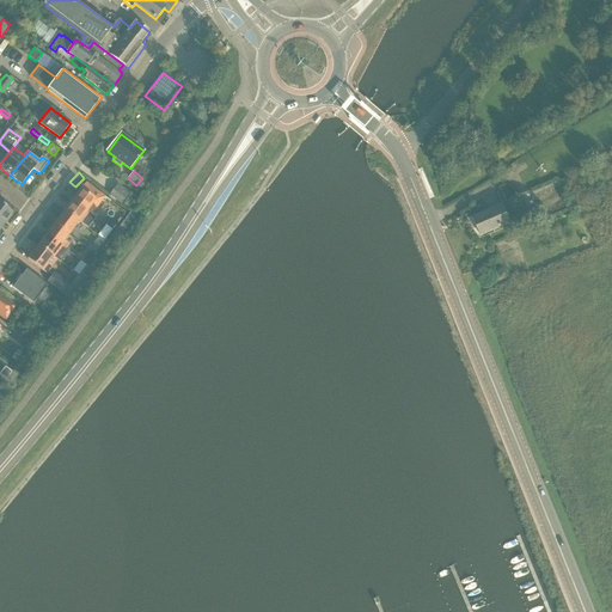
[(122,203),(129,193),(118,184),(110,195),(122,203)]
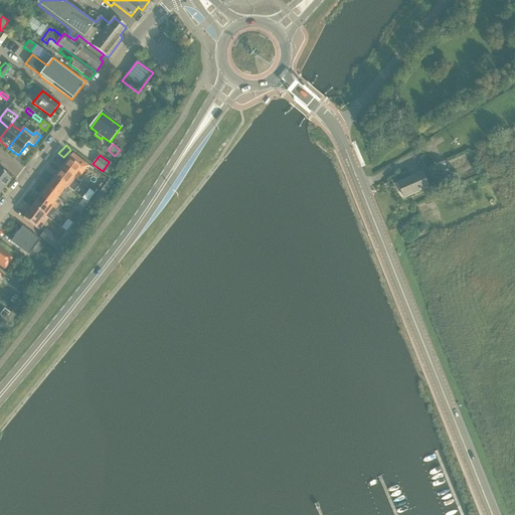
[(77,180),(89,165),(79,158),(75,164),(68,159),(61,168),(77,180)]
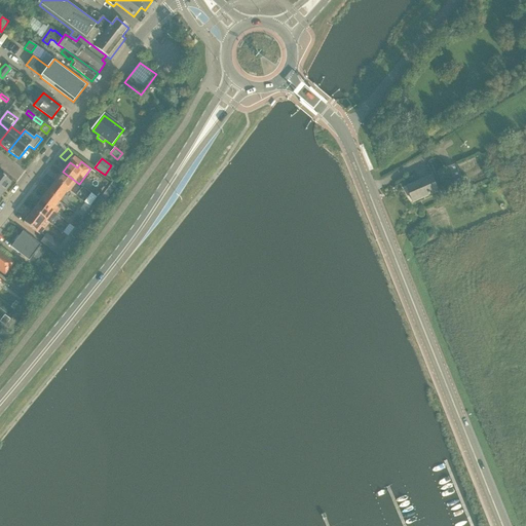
[(464,189),(462,186),(463,185),(455,165),(444,170),(452,190),(452,189),(454,193),(464,189)]
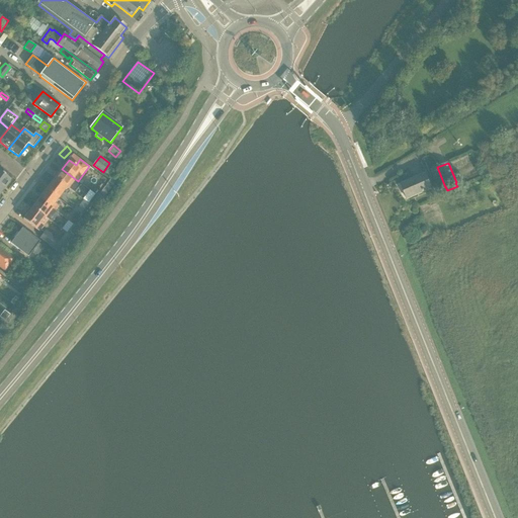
[(111,167),(106,174),(110,176),(114,170),(111,167)]
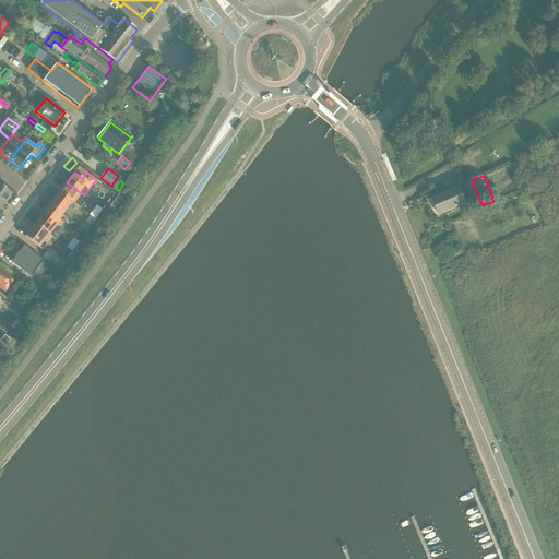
[(88,199),(84,195),(67,182),(59,192),(72,202),(76,205),(81,209),(88,199)]
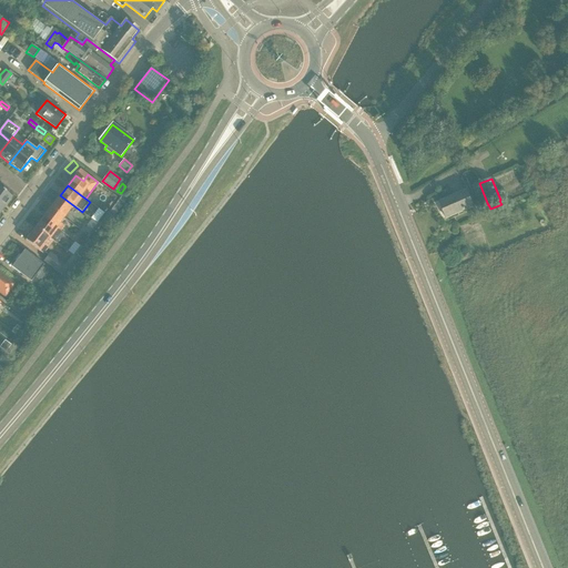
[(0,206),(3,209),(12,196),(0,188),(0,206)]
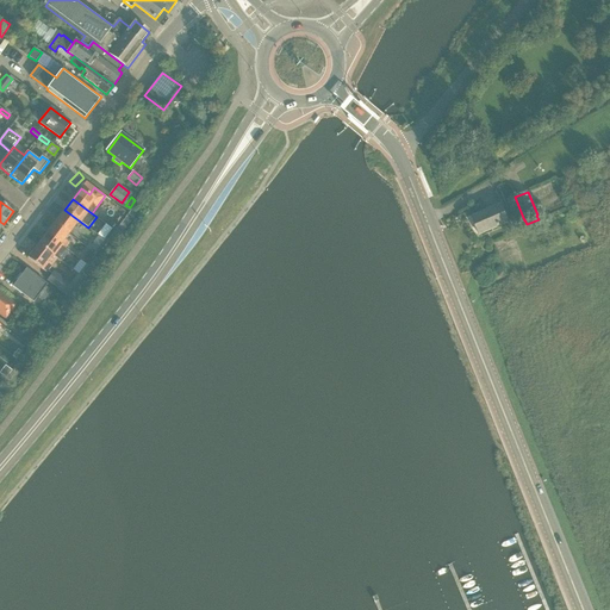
[(479,235),(509,223),(503,205),(473,217),(479,235)]
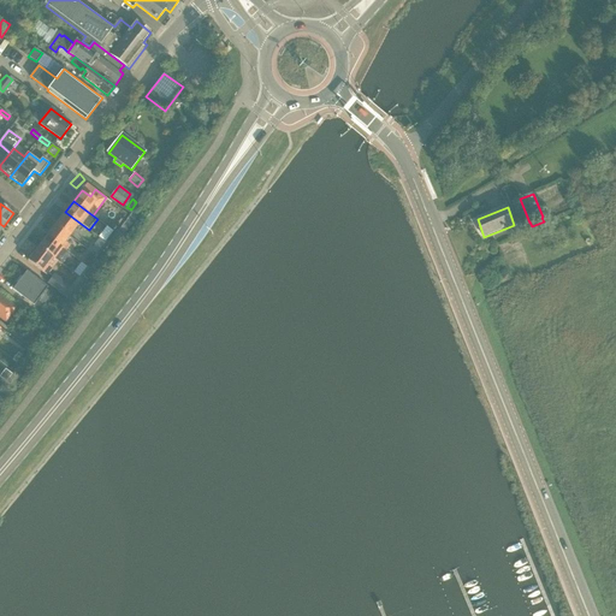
[(70,235),(80,223),(65,212),(57,225),(70,235)]
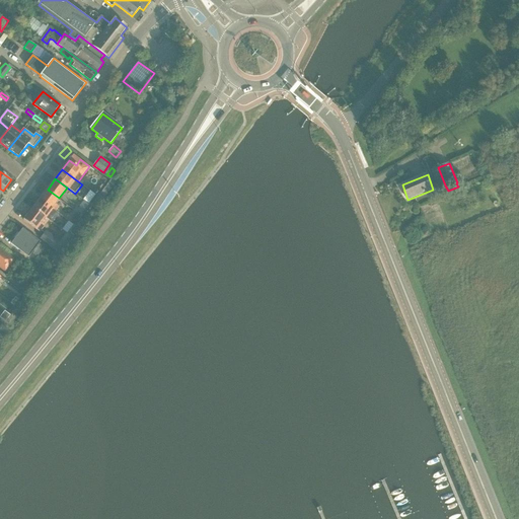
[(109,179),(97,196),(102,200),(115,183),(109,179)]
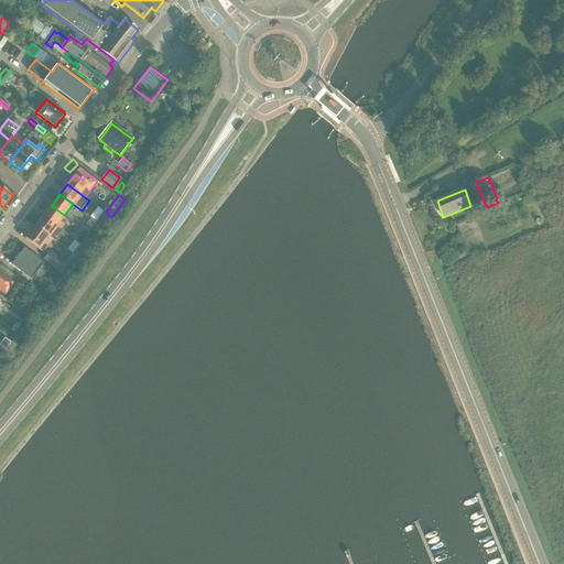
[(132,212),(139,203),(133,199),(127,208),(132,212)]
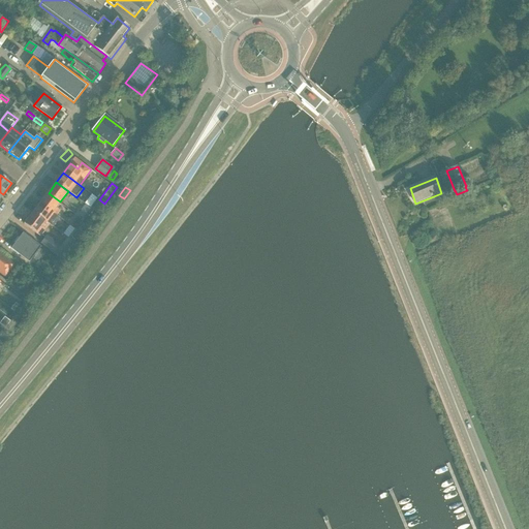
[(56,208),(60,201),(49,193),(40,203),(57,215),(60,211),(56,208)]
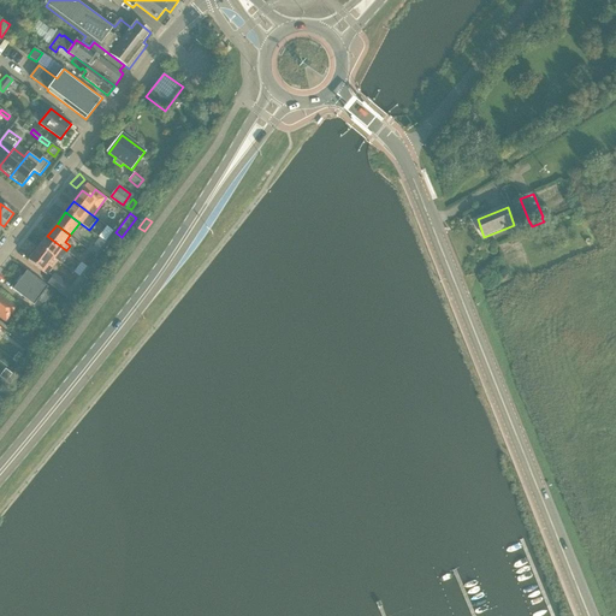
[(116,232),(107,244),(113,248),(122,237),(116,232)]
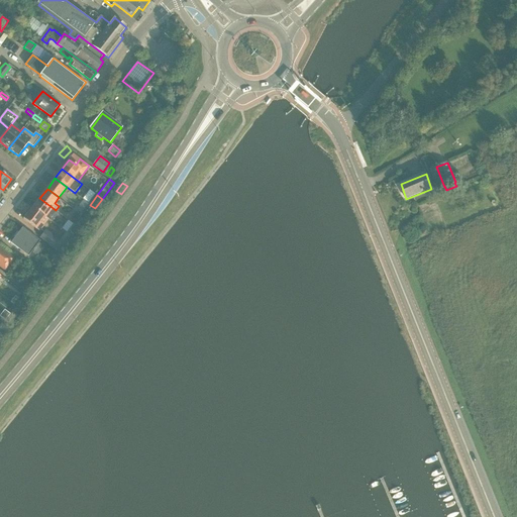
[(59,213),(56,210),(39,198),(32,207),(48,219),(48,220),(52,222),(59,213)]
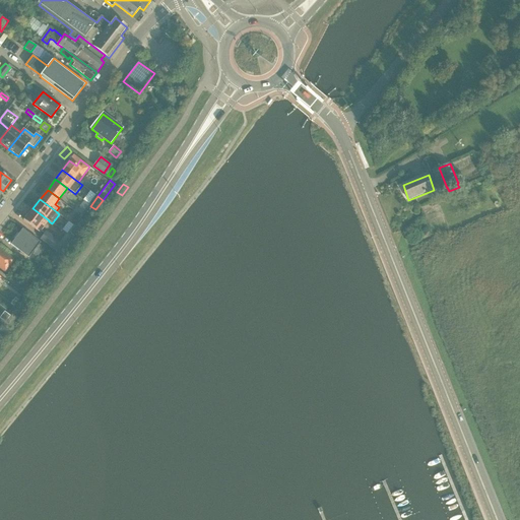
[(88,206),(82,201),(77,208),(83,212),(88,206)]
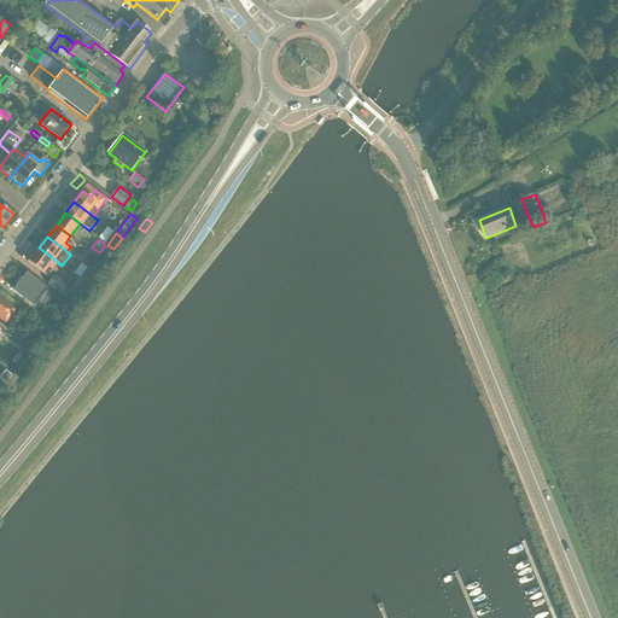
[(52,270),(58,263),(58,262),(39,248),(29,262),(47,277),(52,270)]
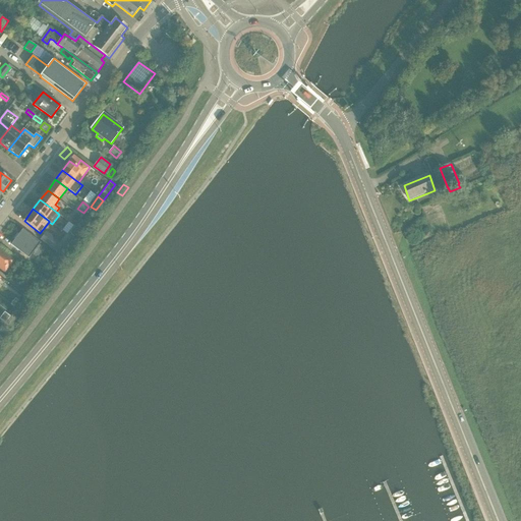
[(29,258),(41,243),(22,230),(11,245),(29,258)]
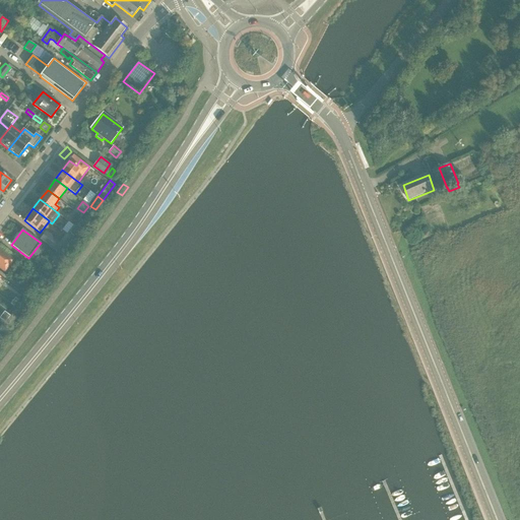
[(71,230),(67,235),(72,239),(76,234),(71,230)]
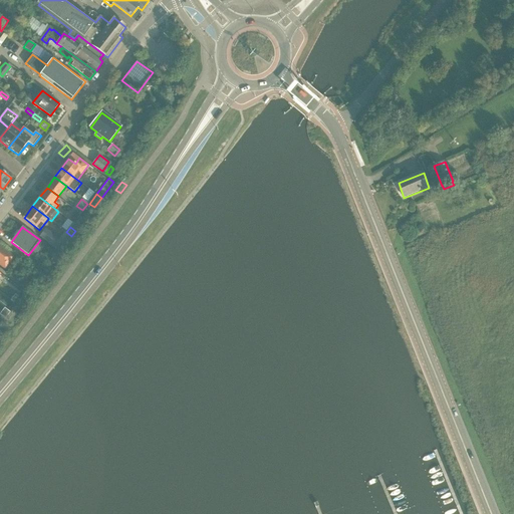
[(45,230),(40,236),(53,247),(59,240),(45,230)]
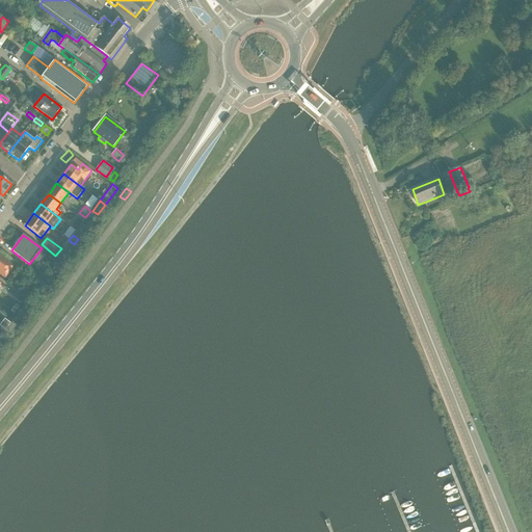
[(14,266),(6,261),(0,256),(0,272),(5,277),(14,266)]
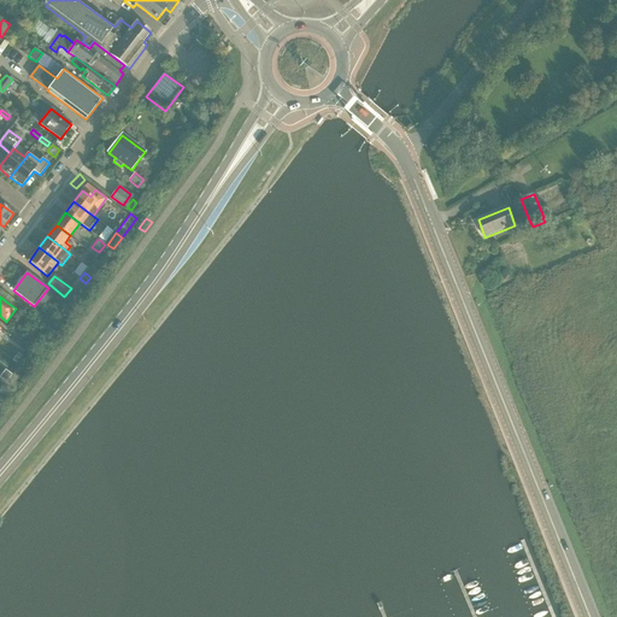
[(43,324),(50,329),(54,323),(48,318),(43,324)]
